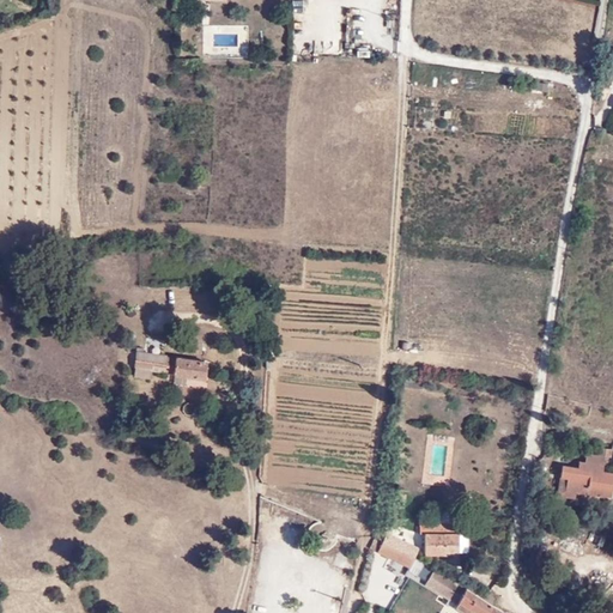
[(145,349),(159,350),(161,339),(146,338),(145,349)]
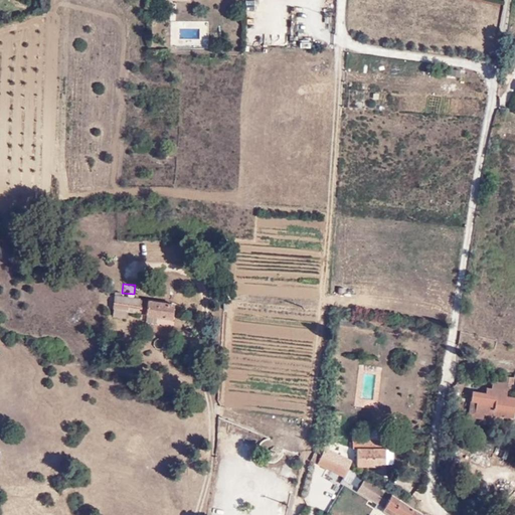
[(172,315),(173,303),(115,295),(113,306),(147,311),(172,315)]
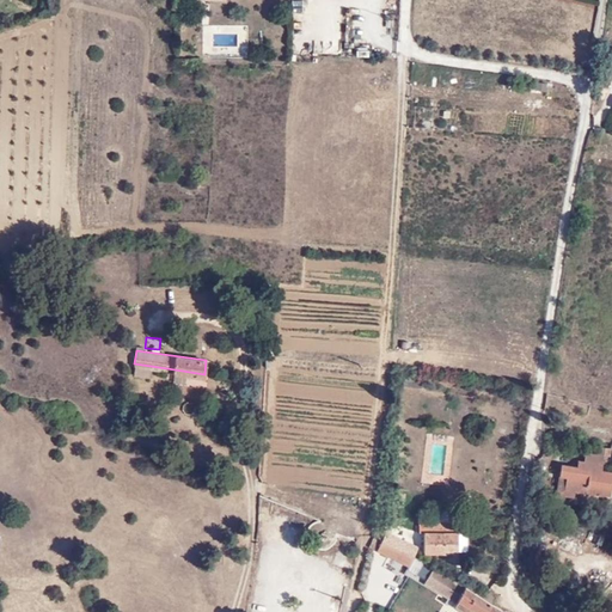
[(567,490),(577,491),(611,496),(611,471),(605,471),(606,457),(606,456),(600,454),(588,453),(587,461),(580,460),(580,467),(564,465),(562,478),(569,478),(567,490)]
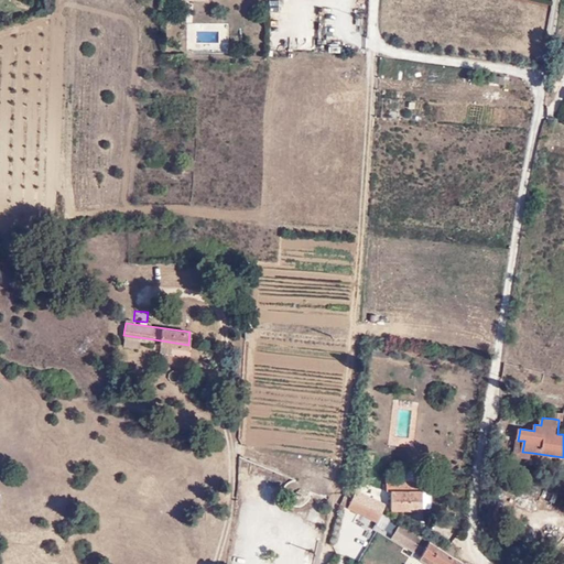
[(524,441),(518,441),(516,457),(531,459),(532,453),(522,452),(524,441)]
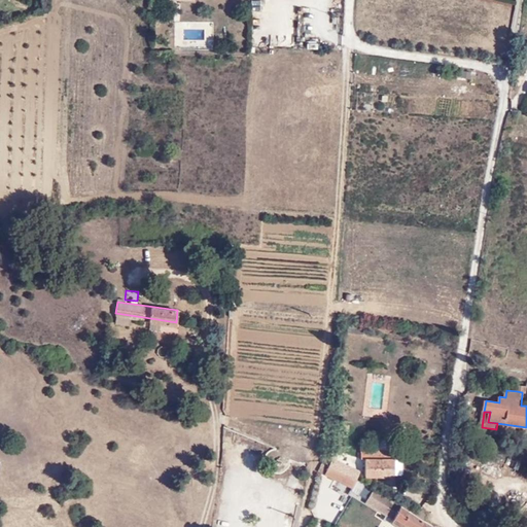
[(364,473),(394,475),(393,458),(393,452),(370,451),(370,456),(364,457),(364,473)]
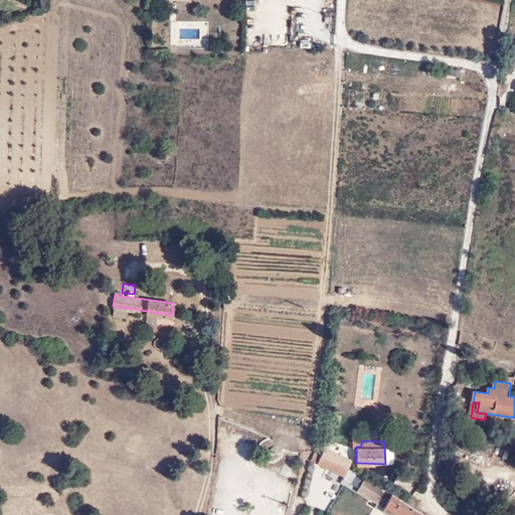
[(195,460),(206,461),(206,446),(196,446),(195,460)]
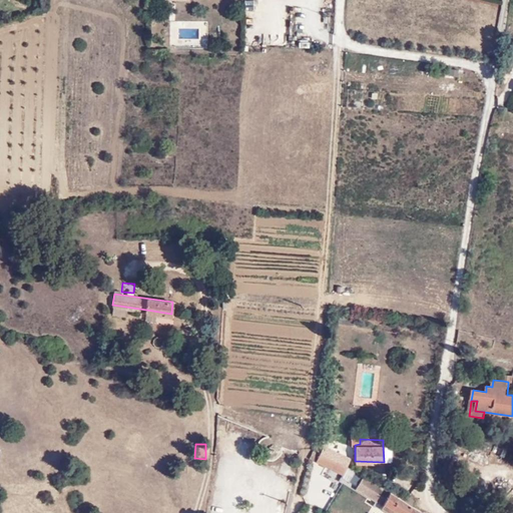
[(324,446),(319,453),(346,465),(350,458),(324,446)]
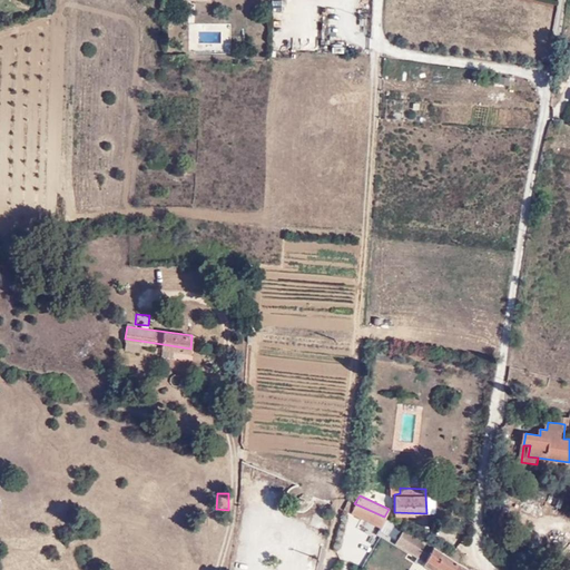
[(379,528),(384,517),(354,503),(349,500),(344,512),(379,528)]
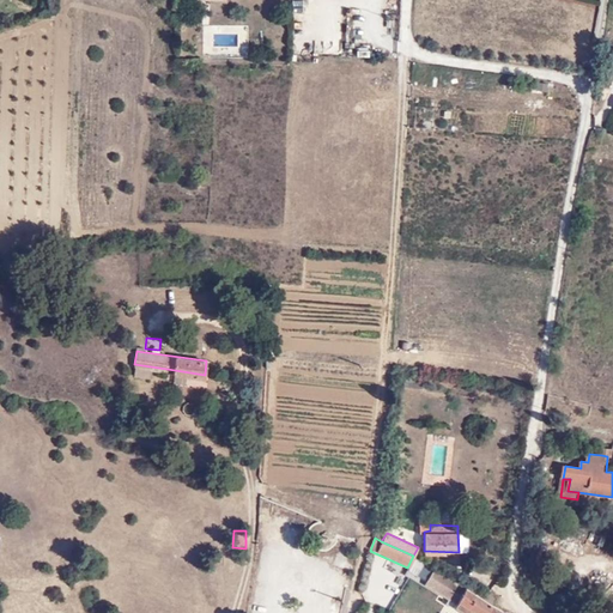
[(365,578),(386,586),(390,570),(376,564),(372,574),(368,572),(365,578)]
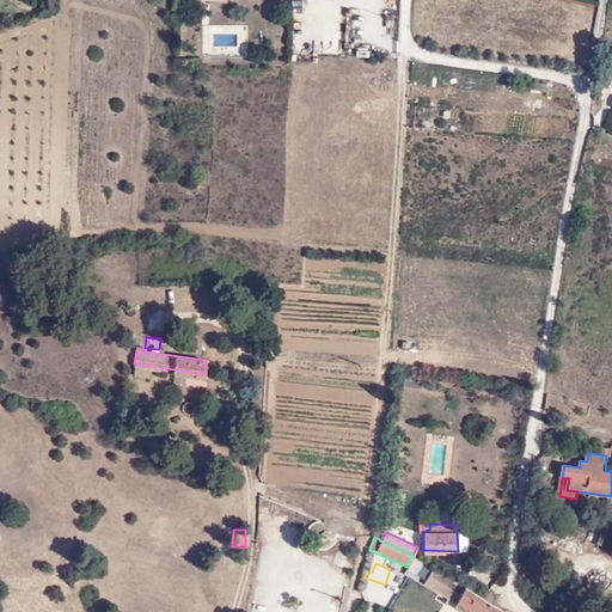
[(503,611),(494,605),(465,587),(434,567),(423,583),(456,605),(458,601),(476,611),(503,611)]
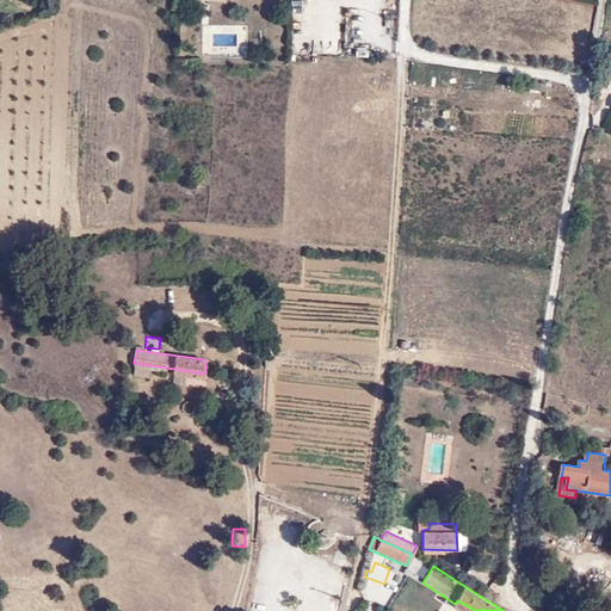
[(470,576),(464,586),(493,604),(494,597),(494,593),(470,576)]
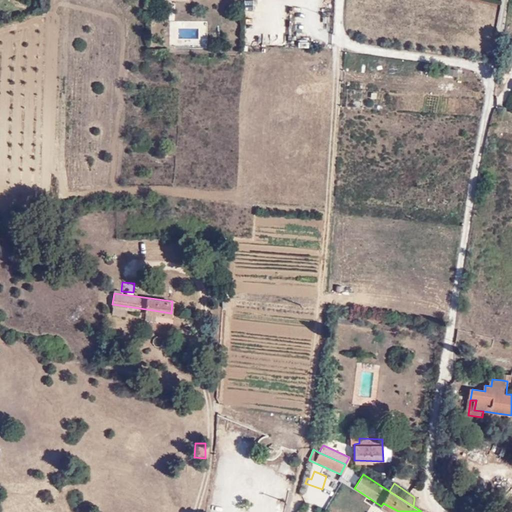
[(398,511),(383,503),(381,506),(379,508),(385,511),(398,511)]
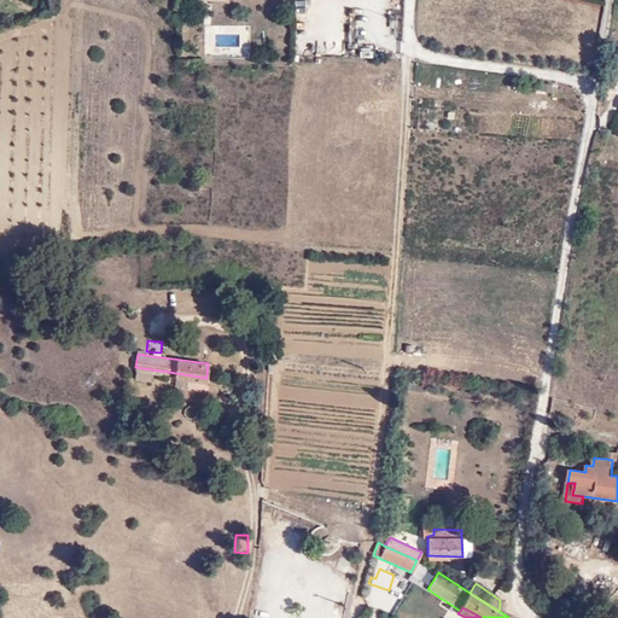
All buildings are outlined.
